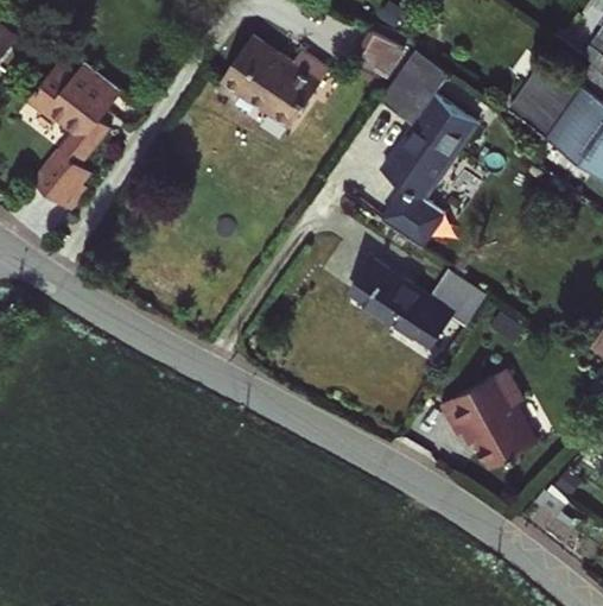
[(0,57),(18,36),(0,21),(0,57)]
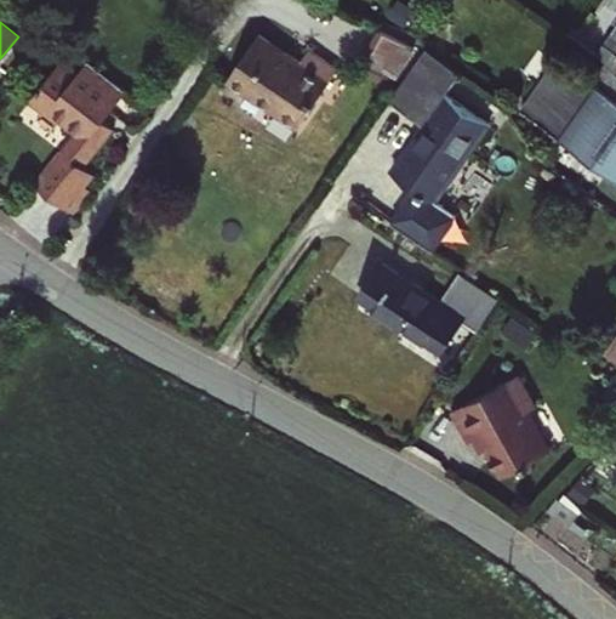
[(593,84),(557,58),(520,111),(615,179),(615,23),(602,46),(612,55),(593,84)]
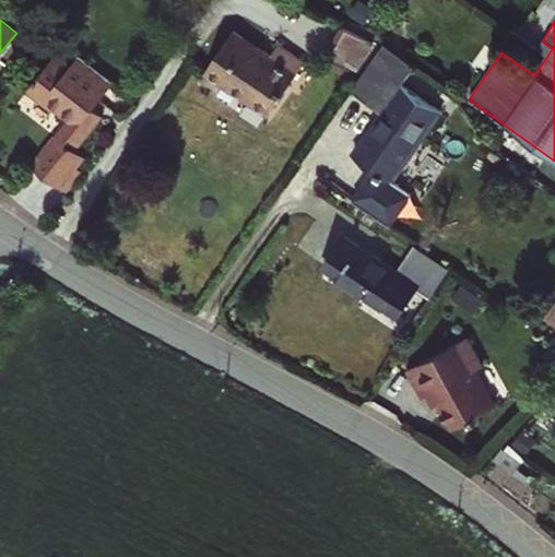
[(366,45),(338,31),(323,58),(352,72),(366,45)]
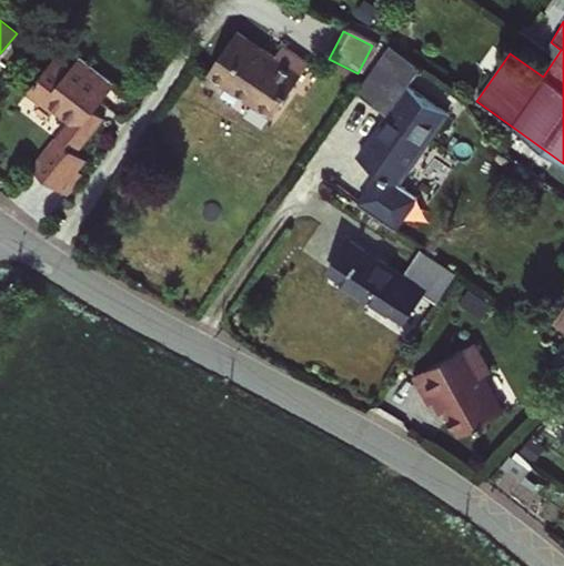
[(234,33),(207,76),(271,120),(306,67),(281,48),(272,59),(234,33)]
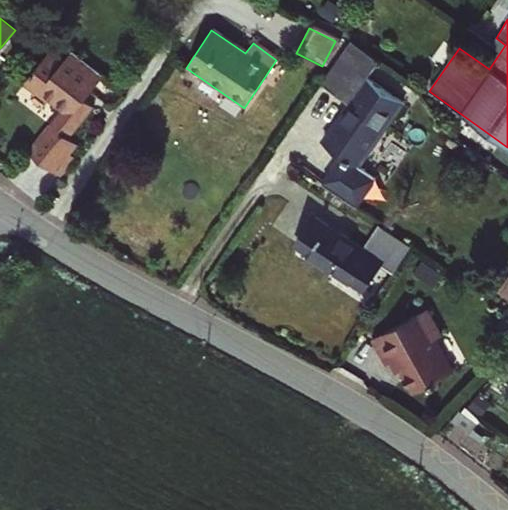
[(317,83),(346,104),(319,143),(339,158),(319,186),(353,209),(374,180),(355,167),(401,103),(366,78),(379,60),(348,39),(317,83)]
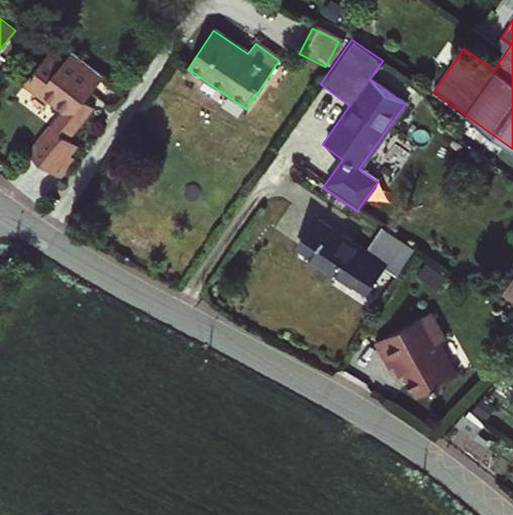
[(47,127),(49,129),(28,158),(58,180),(68,167),(64,163),(68,157),(75,147),(67,141),(65,139),(90,108),(84,103),(104,78),(74,55),(64,66),(48,54),(24,84),(48,103),(50,100),(64,111),(66,113),(60,121),(57,119),(54,116),(46,126),(47,127)]
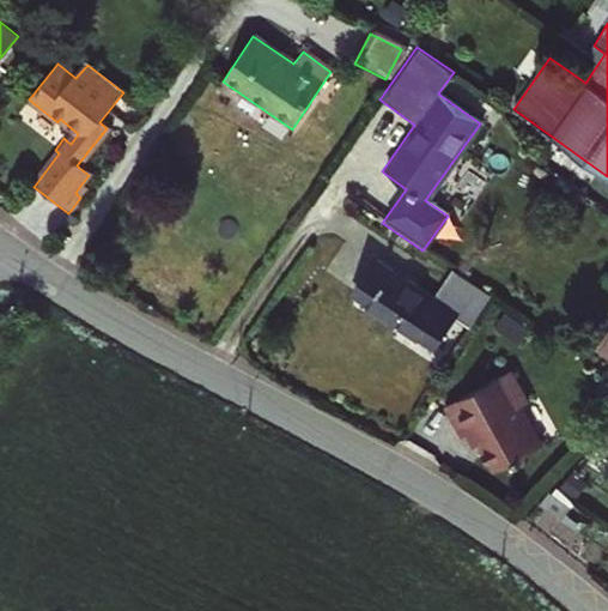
[(58,122),(29,100),(28,103),(55,125),(58,122)]
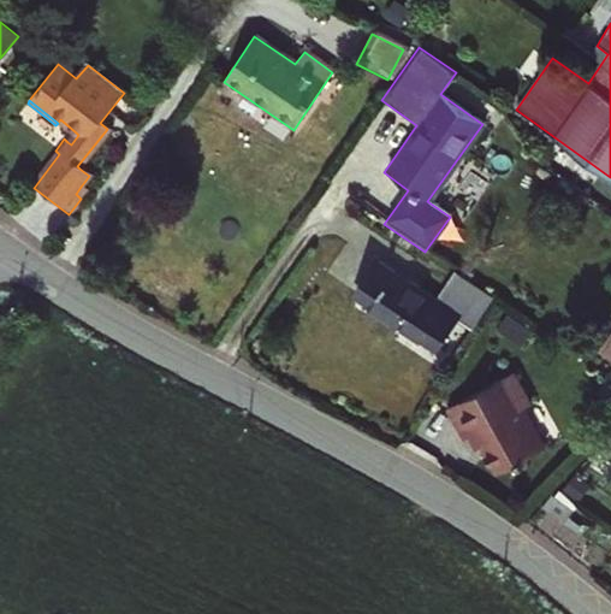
[(110,131),(107,129),(77,166),(79,169),(110,131)]
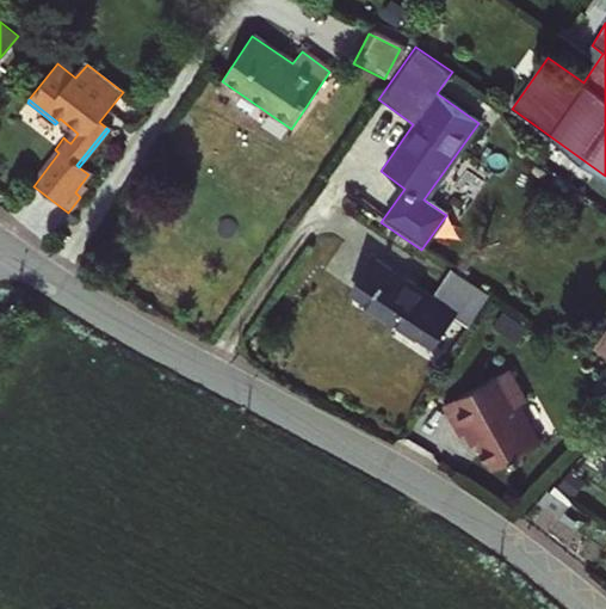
[(75,131),(67,141),(70,143),(78,134),(75,131)]
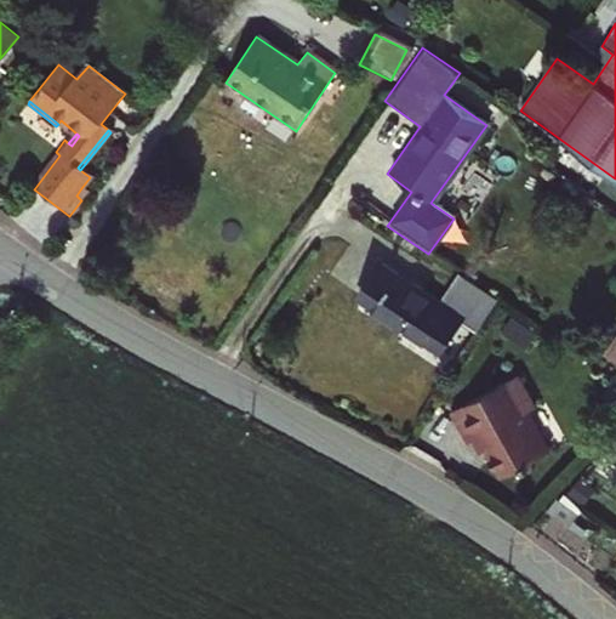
[(57,153),(32,187),(34,189),(60,155),(57,153)]
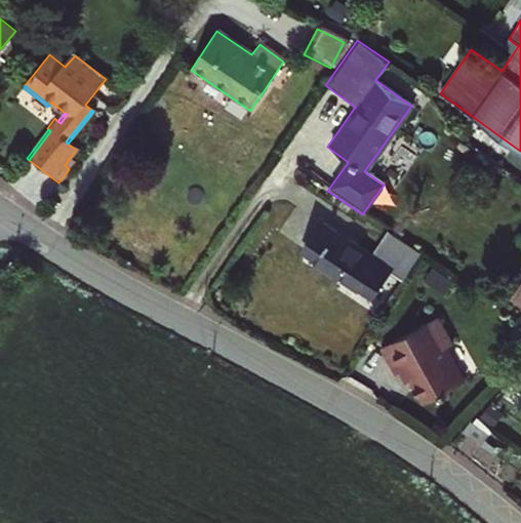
[(65,165),(69,169),(58,183),(59,186),(76,165),(69,159),(65,165)]
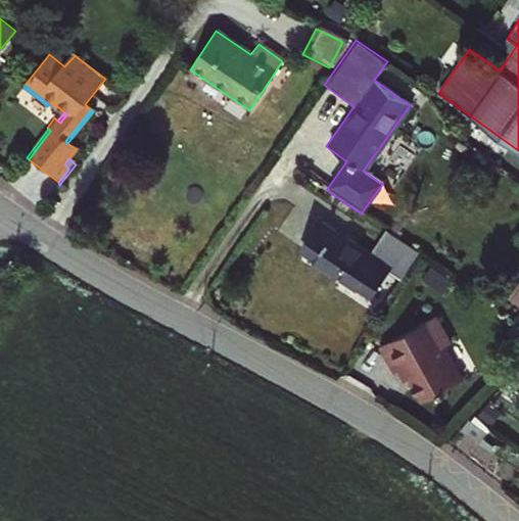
[(389,270),(320,222),(301,248),(371,296),(389,270)]
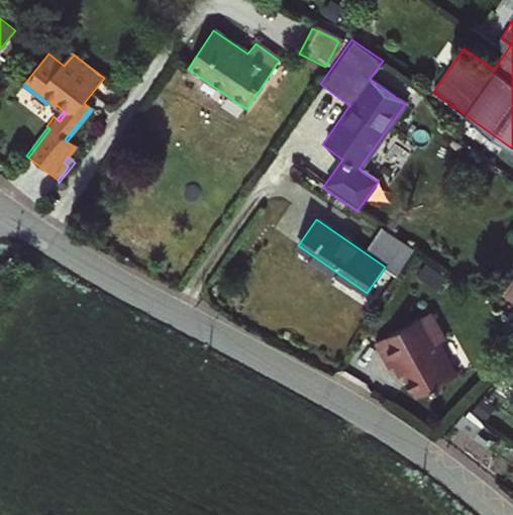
[(430,314),(376,343),(391,371),(399,367),(417,400),(434,391),(436,394),(441,391),(439,388),(456,379),(437,344),(444,341),(430,314)]
